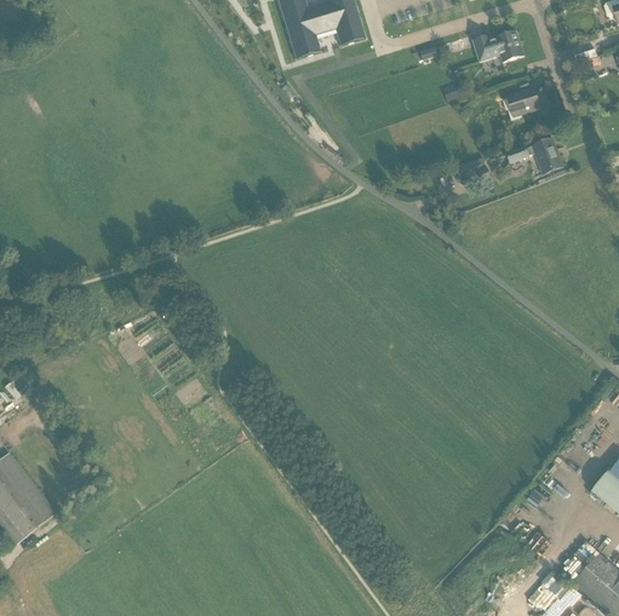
[(280,0),(282,10),(280,10),(281,12),(282,12),(287,26),(285,27),(286,29),(287,28),(292,41),(290,42),(291,45),(292,44),(296,55),(293,56),(294,58),(297,57),(320,51),(319,45),(316,46),(313,33),(336,26),(339,39),(337,39),(339,45),(362,38),(365,36),(364,34),(361,35),(359,24),(360,23),(360,21),(357,22),(354,9),(355,7),(355,5),(353,6),(350,0),(328,0),(304,7),(302,0),(280,0)]
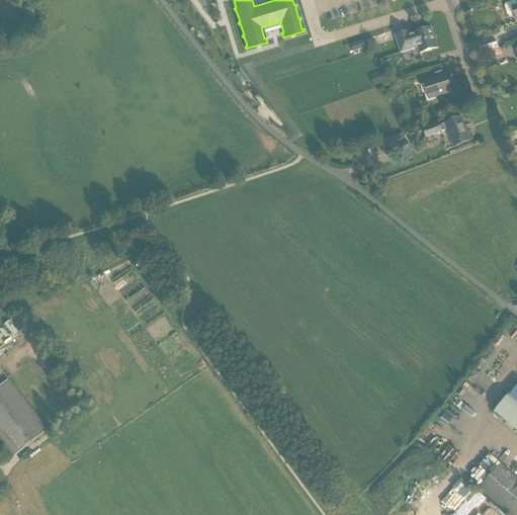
[(360,0),(360,14),(373,14),(372,0),(360,0)]
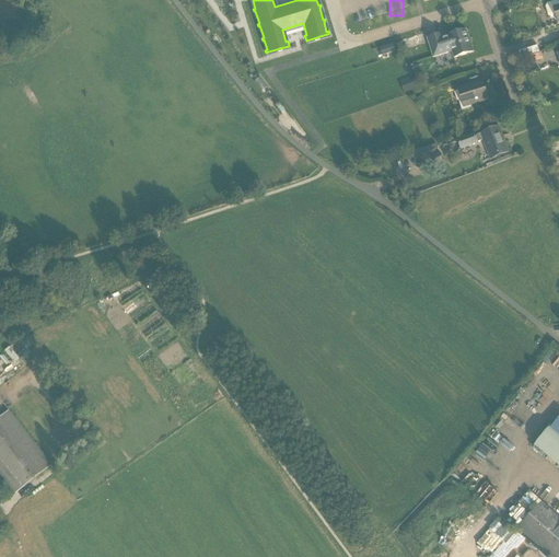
[(558,0),(549,0),(546,1),(545,4),(547,12),(550,14),(555,12),(557,20),(558,19),(558,0)]
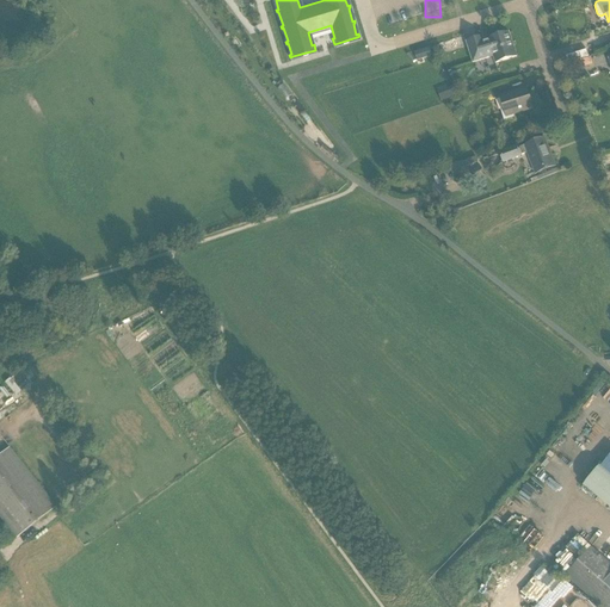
[(484,41),(481,33),(464,39),(472,60),(492,54),(494,61),(516,54),(507,30),(486,36),(487,39),(484,41)]
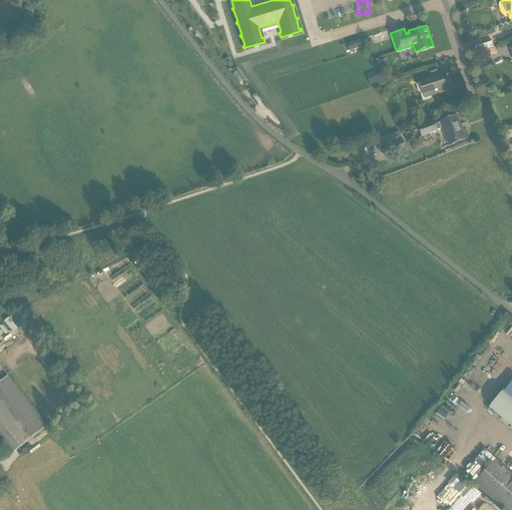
[(359,38),(347,41),(349,48),(361,44),(359,38)]
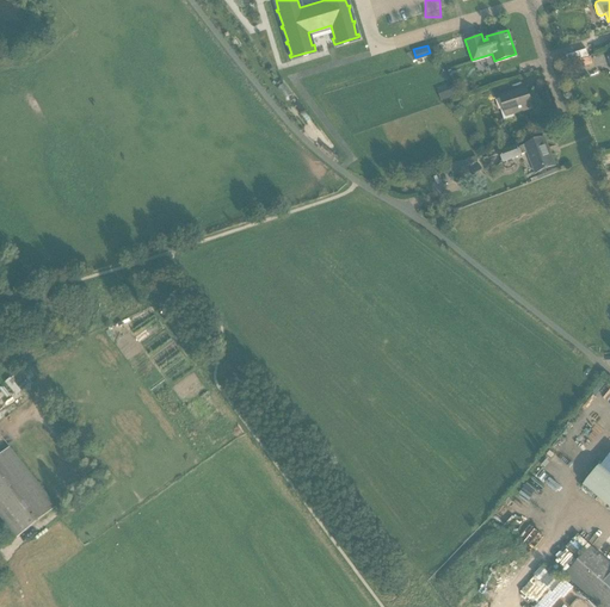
[(586,47),(565,54),(567,60),(587,53),(586,47)]
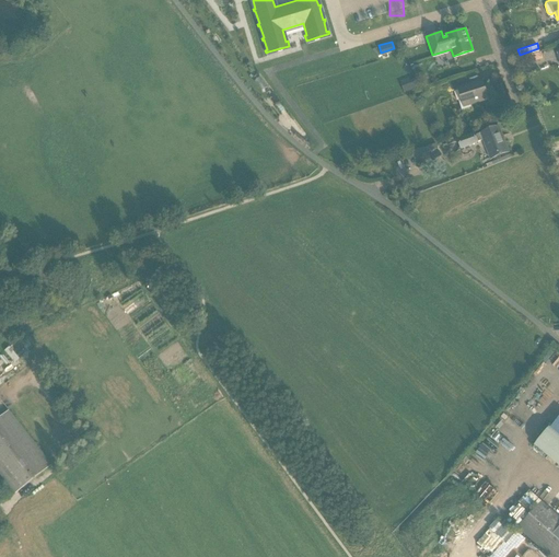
[(520,56),(522,64),(543,57),(540,49),(520,56)]
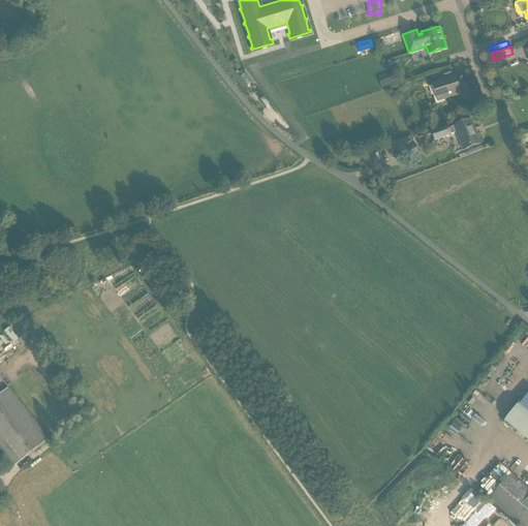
[(424,75),(425,80),(427,84),(432,82),(435,92),(432,93),(435,102),(444,99),(443,97),(460,91),(455,74),(440,79),(438,71),(424,75)]
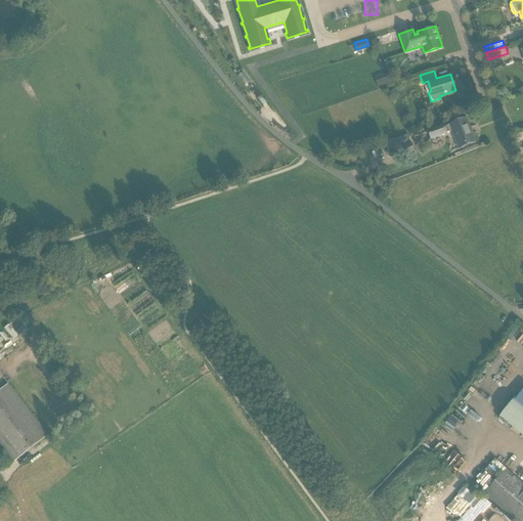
[(389,72),(383,74),(386,82),(393,80),(389,72)]
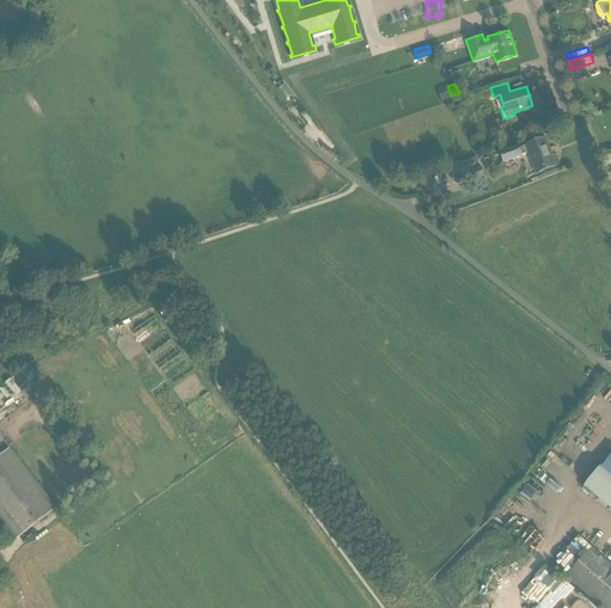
[(554,164),(544,136),(519,147),(518,143),(499,151),(502,160),(521,153),(520,152),(527,149),(536,171),(537,171),(536,170),(553,163),(554,164)]
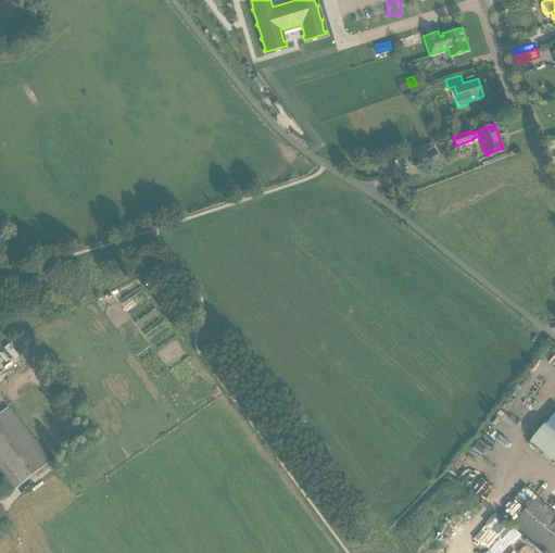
[(509,406),(524,417),(529,411),(516,400),(509,406)]
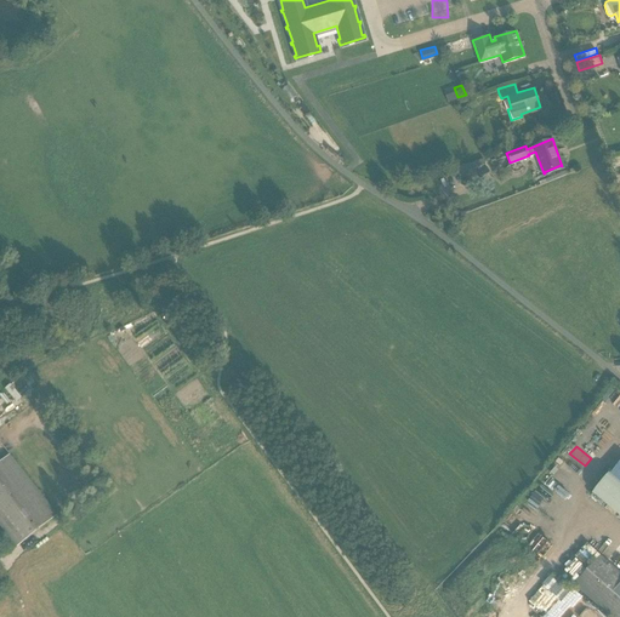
[(0,524),(15,544),(56,512),(9,452),(0,458),(0,524)]
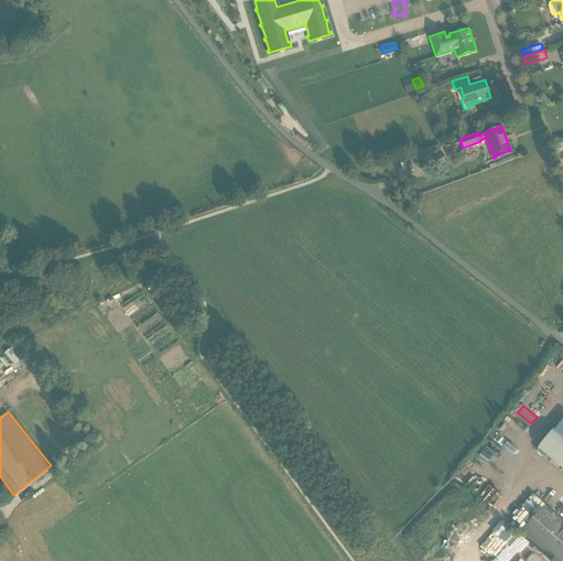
[(562,437),(552,428),(537,446),(562,467),(562,437)]
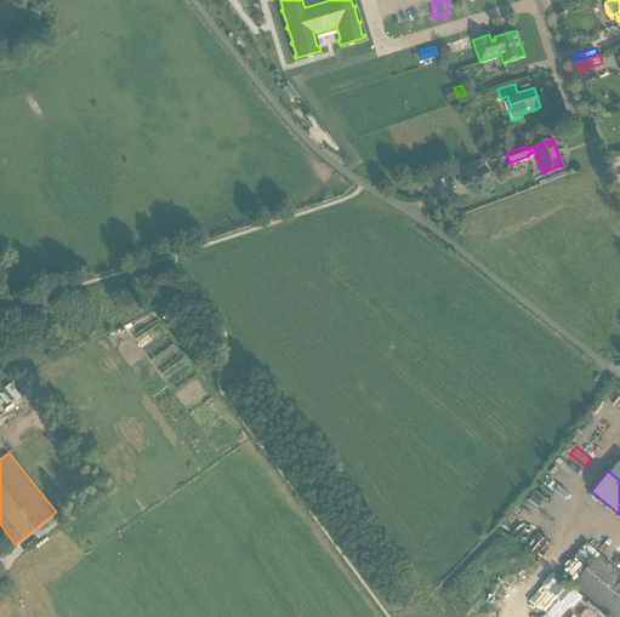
[(619,616),(619,570),(599,552),(573,582),(612,616),(619,616)]
